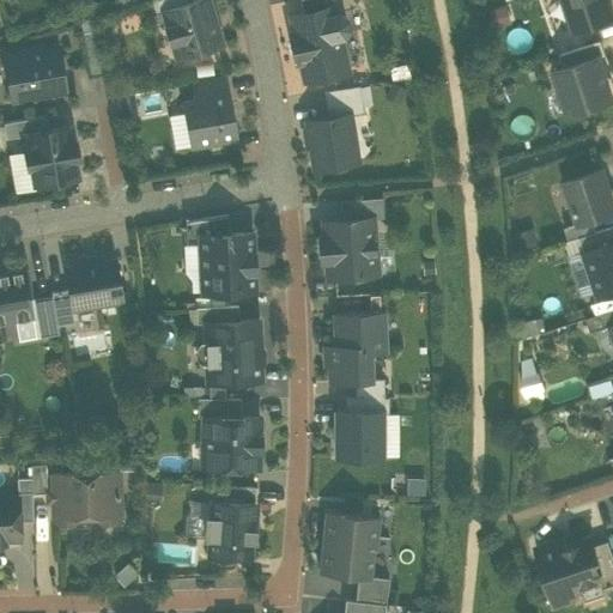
[(151,0),(156,11),(164,7),(189,0),(151,0)]
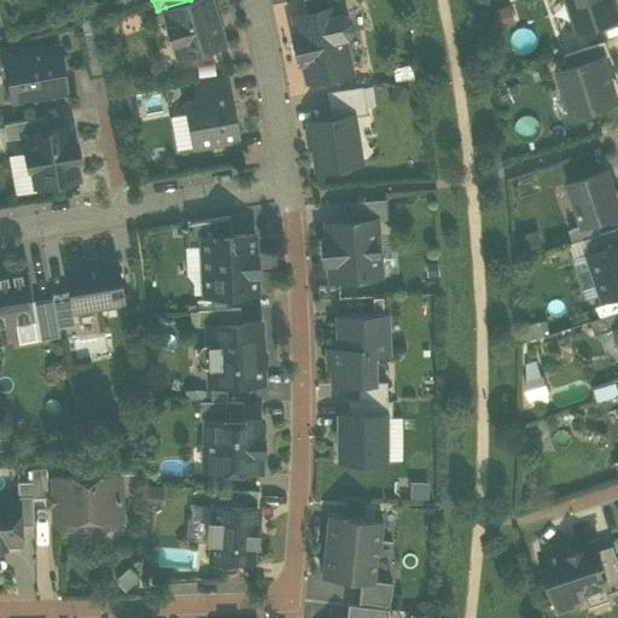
[(175,41),(180,57),(222,45),(208,0),(191,0),(165,7),(170,24),(165,25),(172,42),(175,41)]
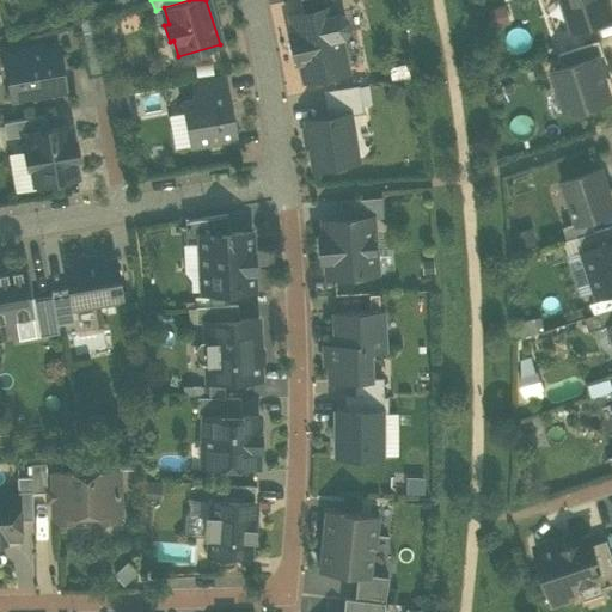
[(300,0),(303,12),(332,6),(330,0),(300,0)]
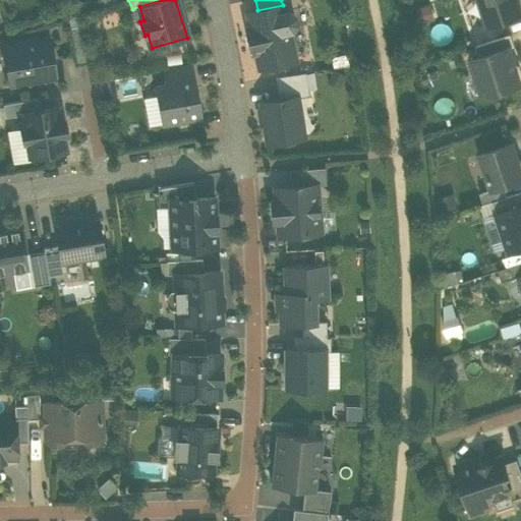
[(479,0),(487,25),(520,14),(520,10),(517,0),(479,0)]
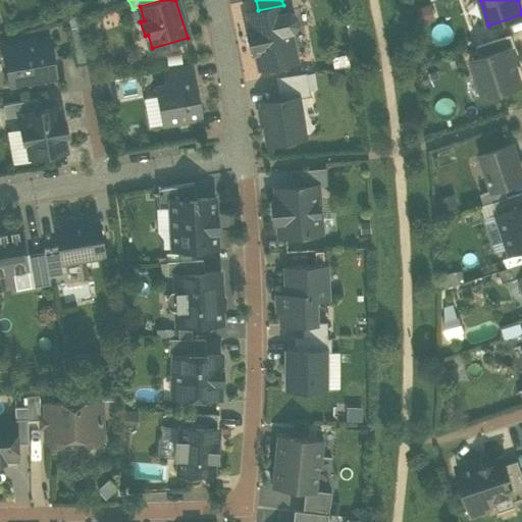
[(256,51),(259,66),(277,62),(295,58),(289,29),(292,29),(296,22),(294,15),(288,11),(284,12),(283,5),(258,10),(248,13),(251,29),(250,29),(248,32),(252,50),(255,51),(256,51)]
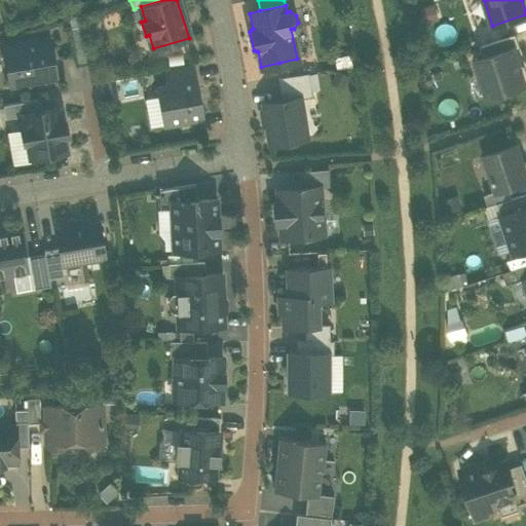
[(481,46),(485,58),(513,48),(519,46),(515,35),(481,46)]
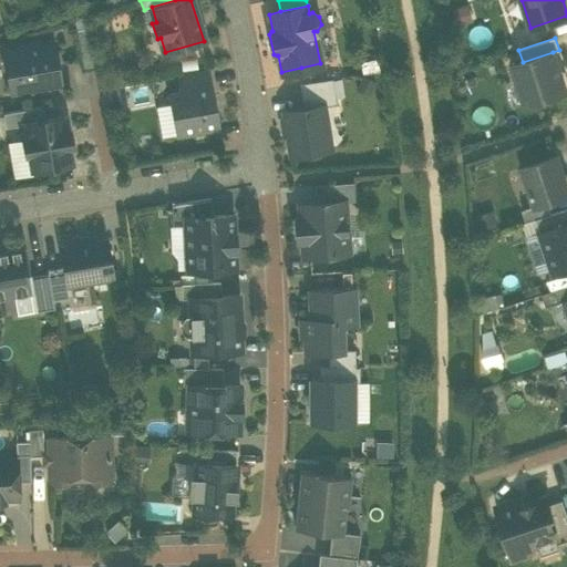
[(27,88),(28,91),(45,89),(44,85),(61,82),(54,42),(3,51),(10,91),(27,88)]
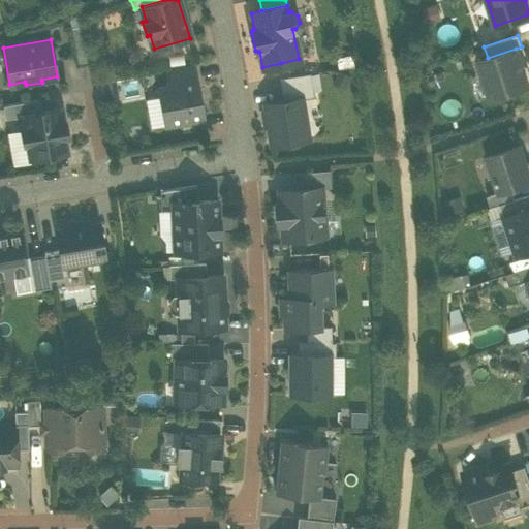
[(478,61),(491,97),(528,85),(516,49),(488,58),(478,61)]
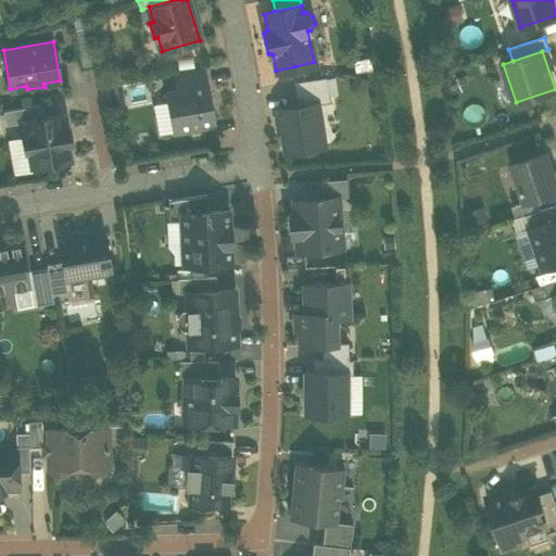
[(324,60),(314,62),(295,66),(298,81),(326,77),(324,60)]
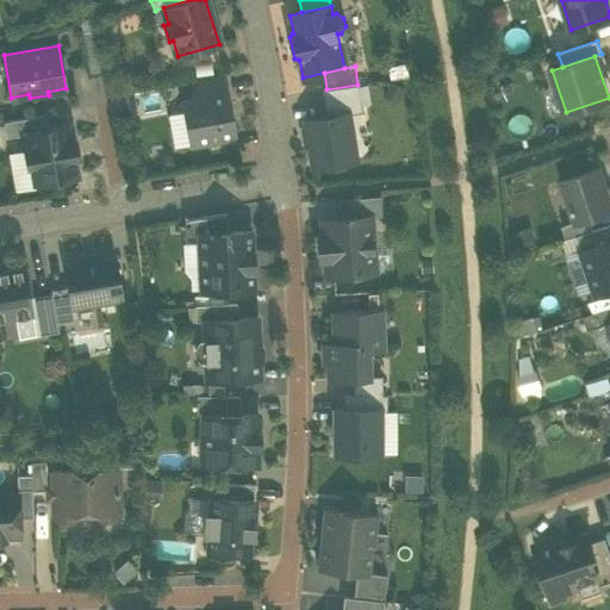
[(192,83),(194,98),(226,92),(224,78),(192,83)]
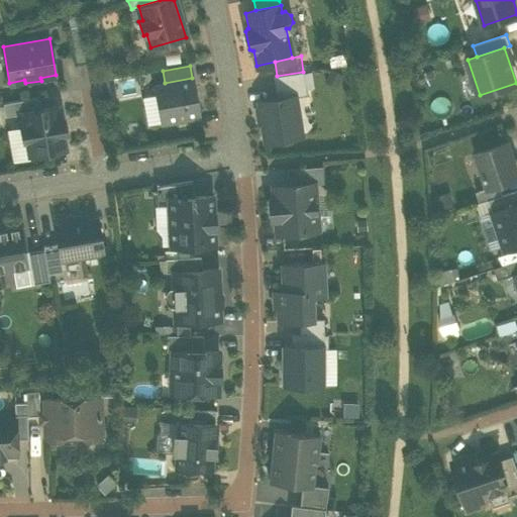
[(273,76),(277,99),(294,96),(294,97),(306,95),(303,72),(277,76),(273,76)]
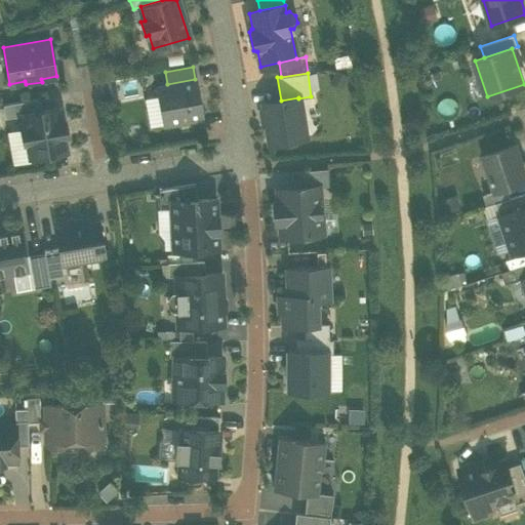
[(157,86),(164,124),(202,117),(195,79),(167,84),(157,86)]
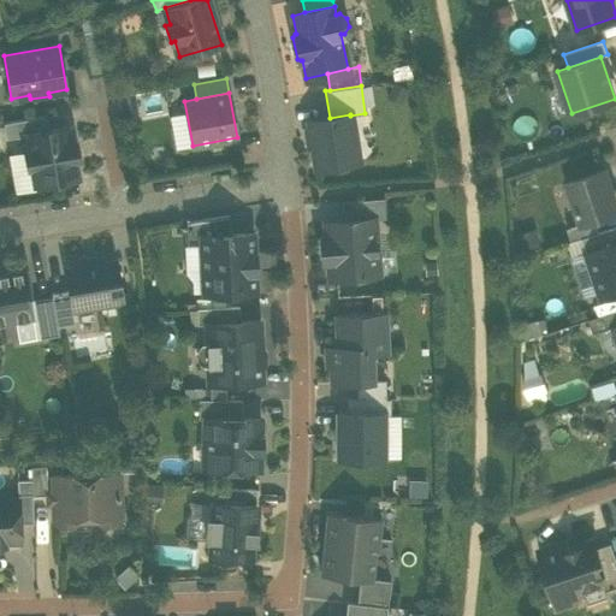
[(4,122),(6,137),(27,135),(27,132),(48,129),(46,114),(4,122)]
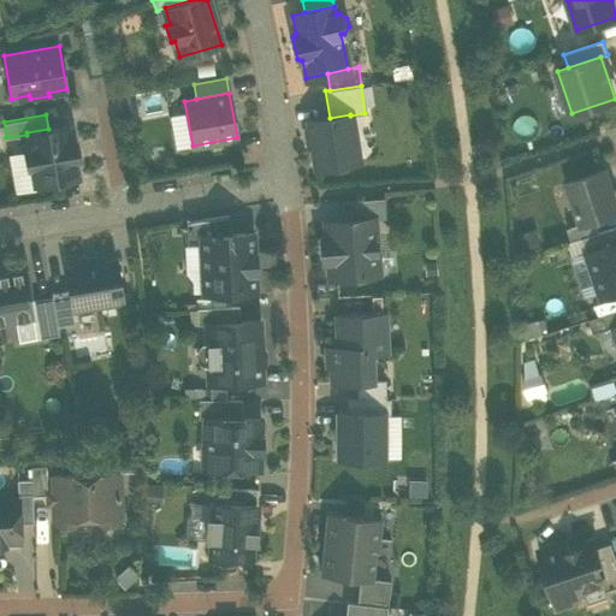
[(308,122),(315,167),(359,160),(350,116),(350,114),(330,118),(308,122)]
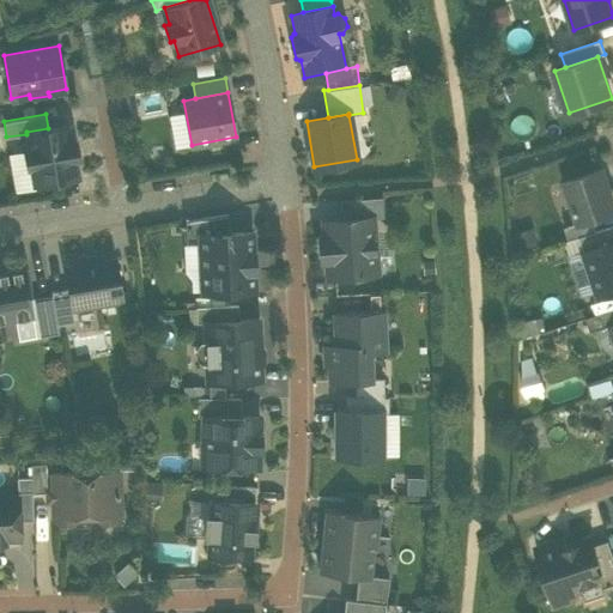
[(31,167),(35,183),(78,176),(74,158),(78,158),(76,141),(72,143),(68,125),(48,128),(26,132),(26,134),(29,150),(25,150),(29,167),(31,167)]
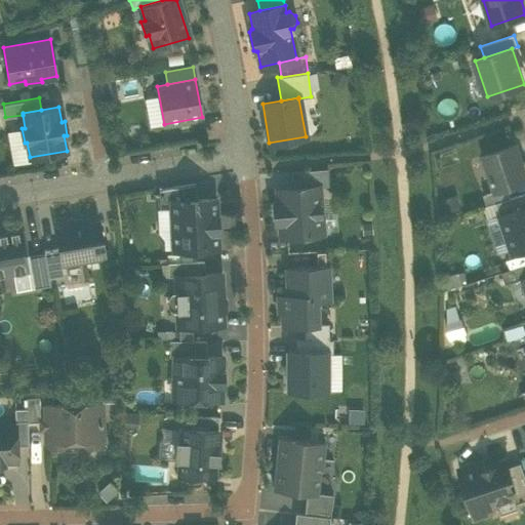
[(484,155),(495,190),(507,186),(524,179),(524,171),(516,145),(484,155)]
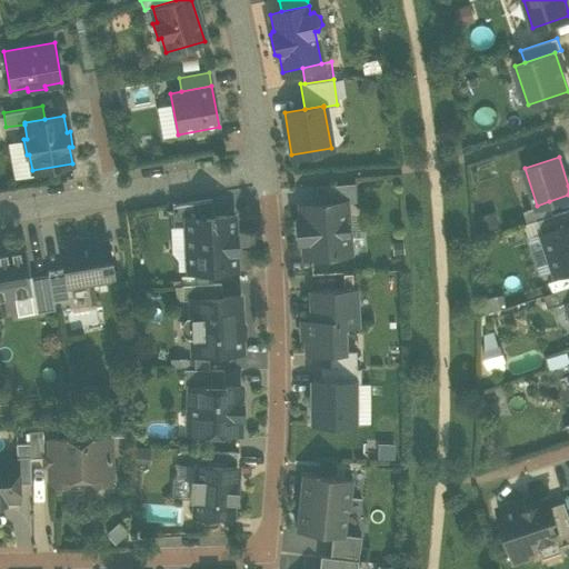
[(316,186),(317,203),(345,201),(346,202),(356,201),(355,182),(316,186)]
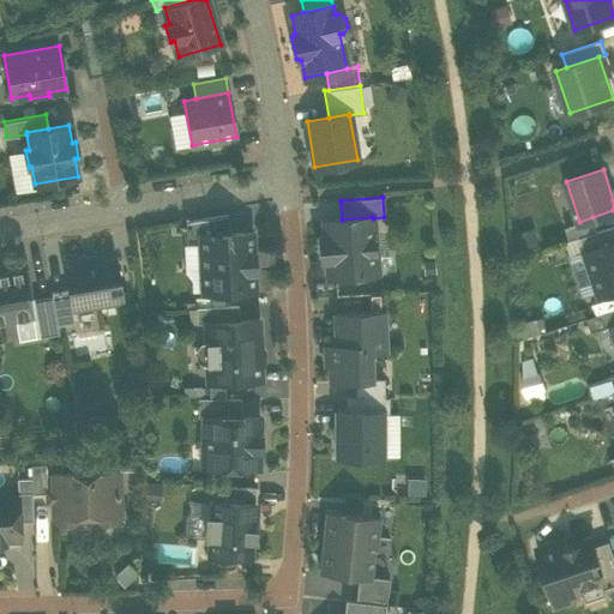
[(185,221),(186,245),(200,244),(199,234),(230,233),(230,229),(228,214),(185,221)]
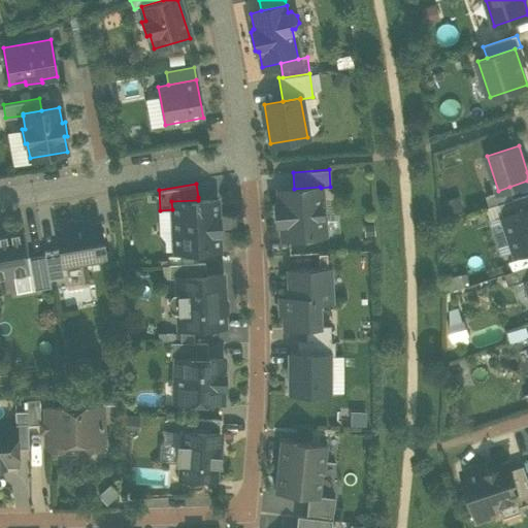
[(282,223),(283,237),(324,234),(322,202),(316,202),(315,189),(321,188),(320,187),(294,189),(278,190),(279,205),(275,206),(277,223),(282,223)]
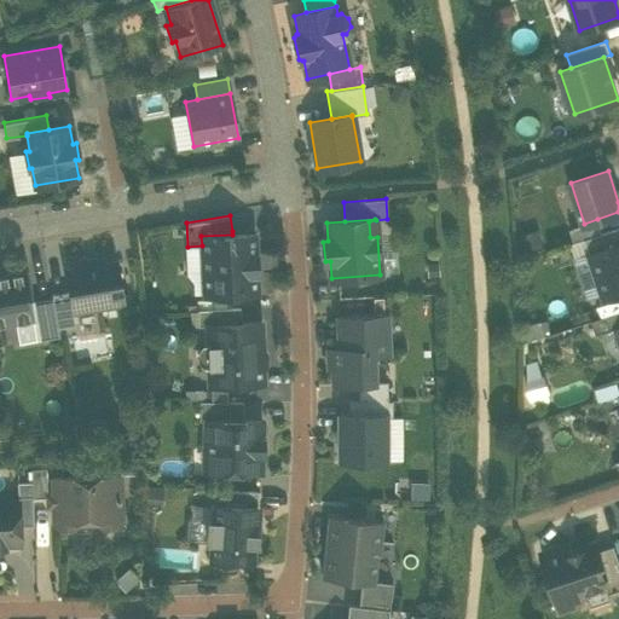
[(571,229),(574,242),(585,239),(602,233),(597,219),(584,224),(571,229)]
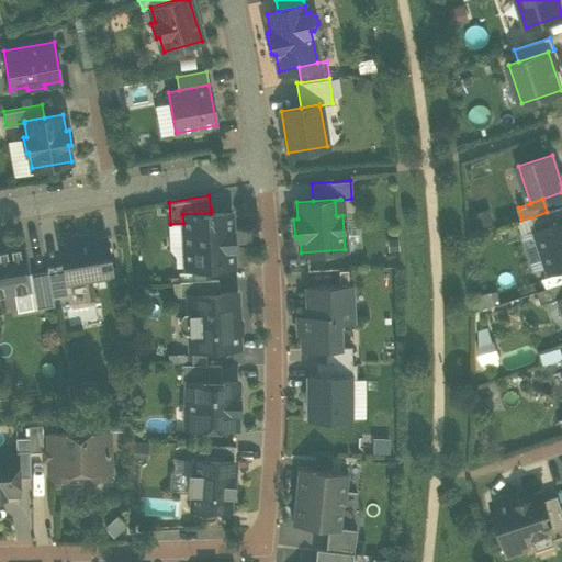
[(531,217),(536,229),(561,220),(561,206),(547,212),(531,217)]
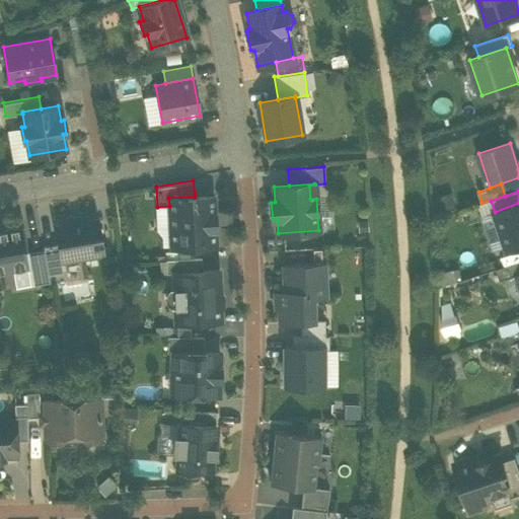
[(169,206),(171,246),(216,245),(213,197),(195,197),(168,198),(169,206)]
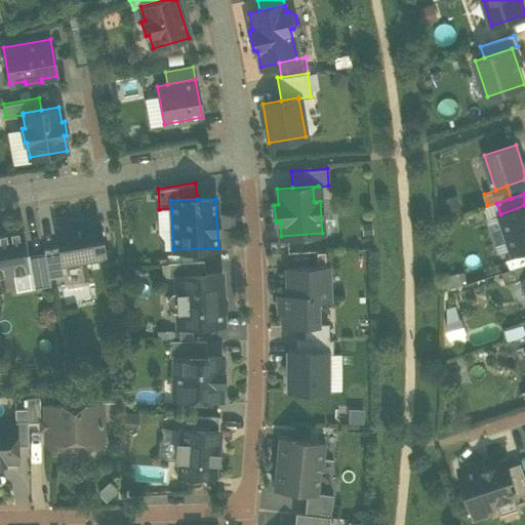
[(524,205),(500,214),(513,254),(524,250),(524,205)]
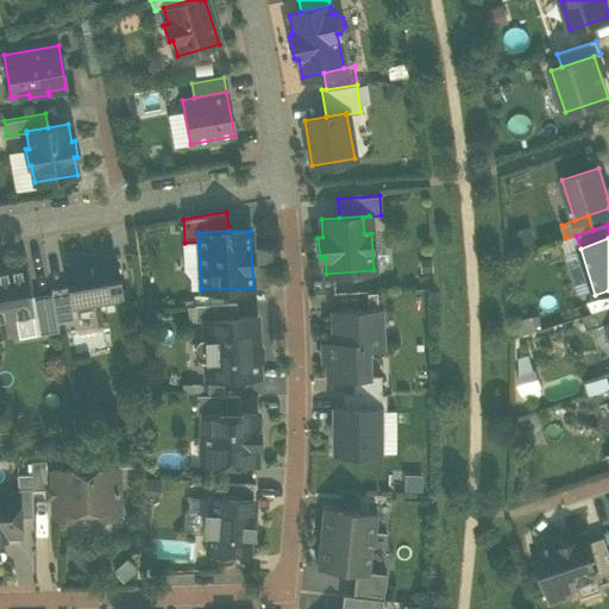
[(68,287),(70,305),(123,296),(115,256),(101,259),(100,253),(77,257),(79,263),(64,265),(68,287)]
